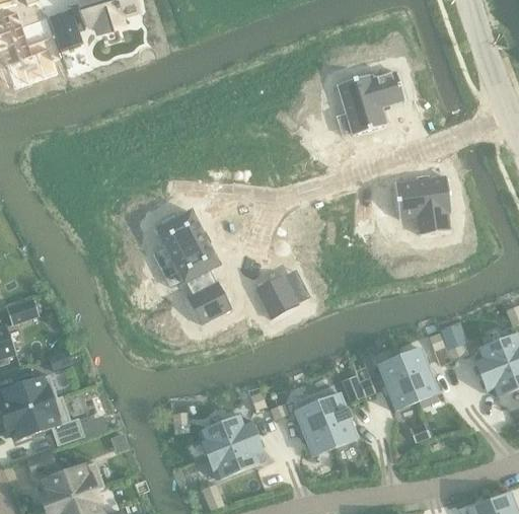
[(83,0),(90,23),(96,21),(98,29),(123,23),(120,14),(139,9),(136,0),(83,0)]
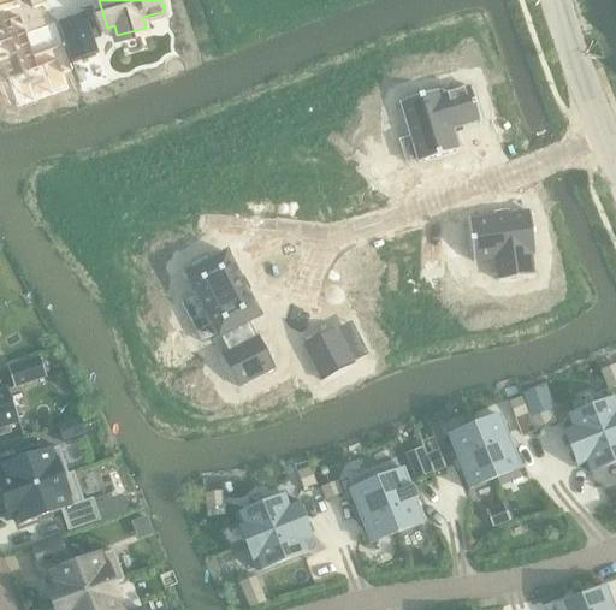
[(0,55),(16,51),(22,67),(6,73),(17,102),(69,84),(69,82),(67,82),(63,70),(72,66),(70,58),(55,17),(27,27),(22,13),(22,12),(22,10),(0,17),(0,55)]
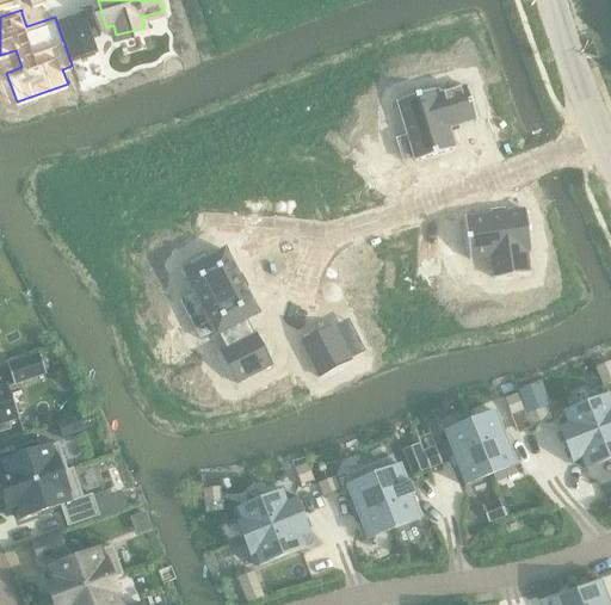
[(93,35),(66,43),(71,57),(98,49),(93,35)]
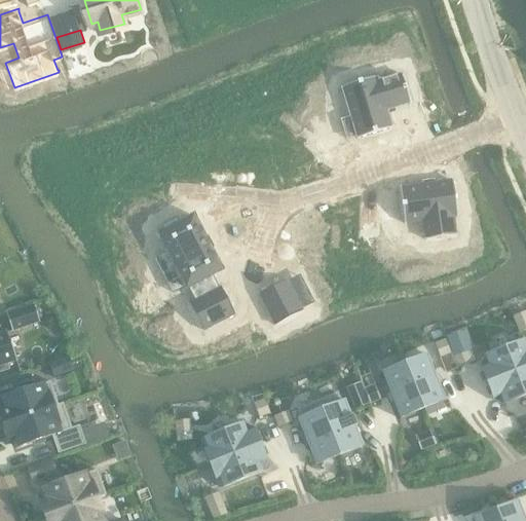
[(376,73),(341,84),(350,114),(341,116),(347,135),(357,132),(358,135),(391,124),(386,107),(410,100),(401,71),(377,78),(376,73)]
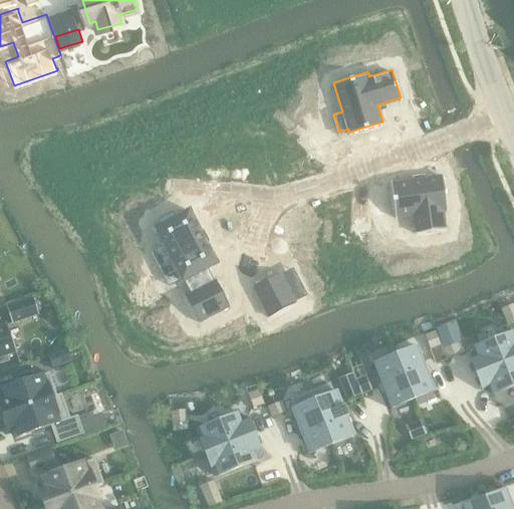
[(442,173),(391,180),(395,215),(414,212),(416,231),(445,227),(443,209),(447,208),(442,173)]
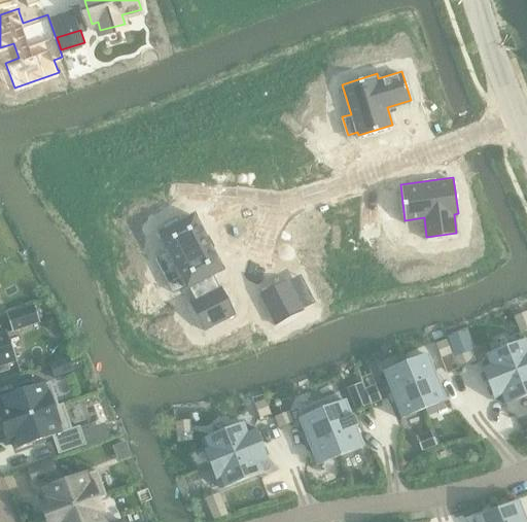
[(160,230),(157,231),(159,233),(176,266),(164,272),(172,289),(184,283),(186,286),(189,284),(196,297),(189,301),(203,327),(235,311),(221,284),(218,285),(211,273),(220,268),(220,269),(222,268),(221,266),(195,214),(194,212),(191,213),(191,214),(178,220),(176,215),(163,222),(166,228),(160,231),(160,230)]
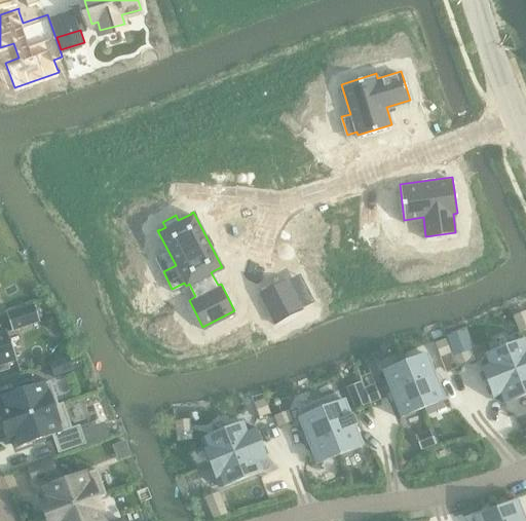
[(285,276),(259,290),(275,322),(302,307),(285,276)]
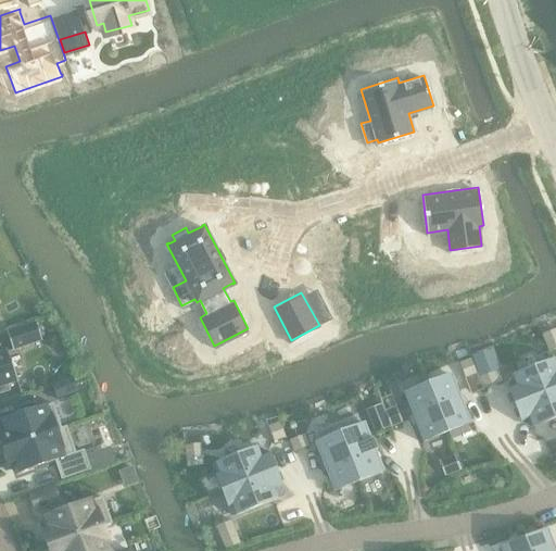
[(36,318),(7,329),(13,346),(41,336),(36,318)]
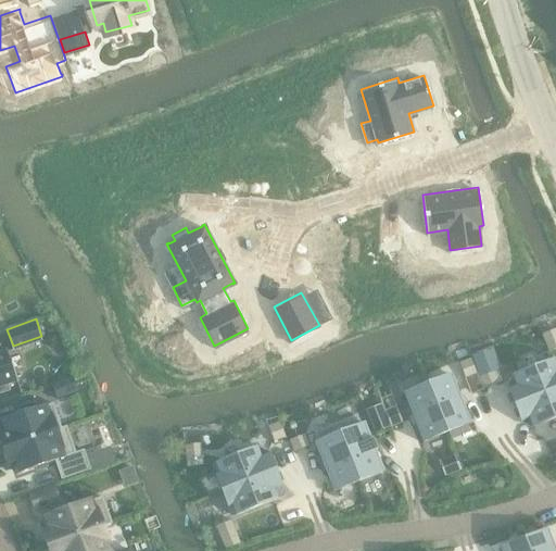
[(7,348),(0,349),(0,389),(9,387),(8,382),(17,377),(7,348)]
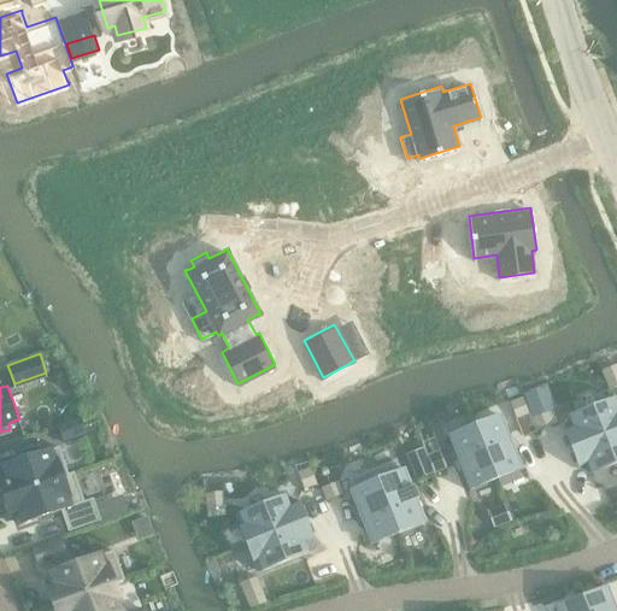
[(522,393),(509,398),(516,416),(529,410),(522,393)]
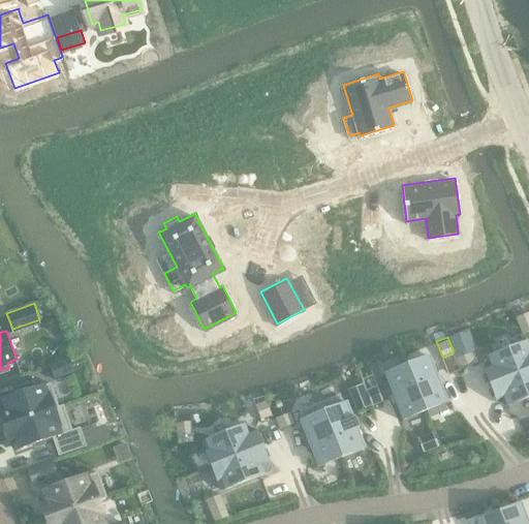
[(528,365),(528,340),(528,338),(486,356),(489,363),(484,365),(490,381),(528,365)]
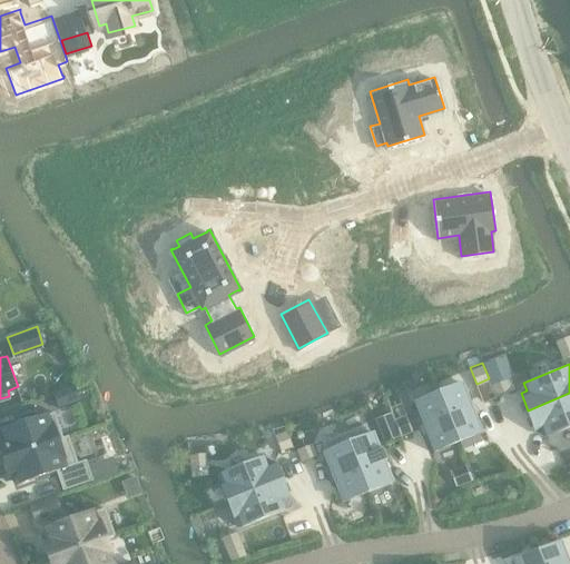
[(507,376),(491,382),(495,394),(511,388),(507,376)]
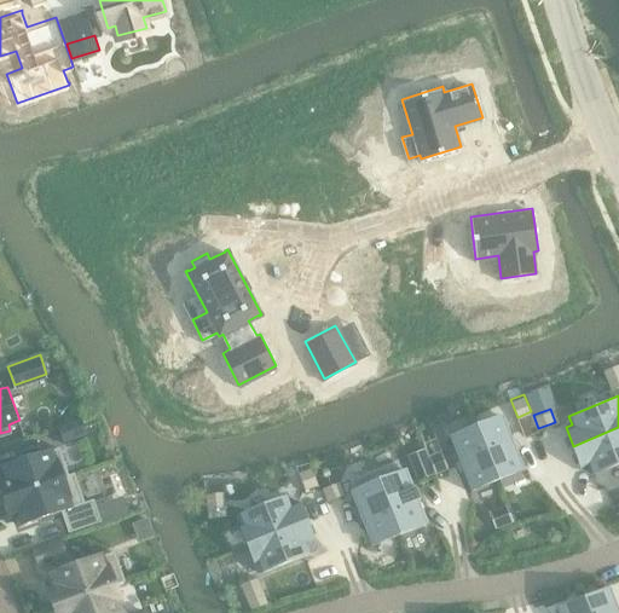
[(497,476),(524,466),(502,412),(475,423),(497,476)]
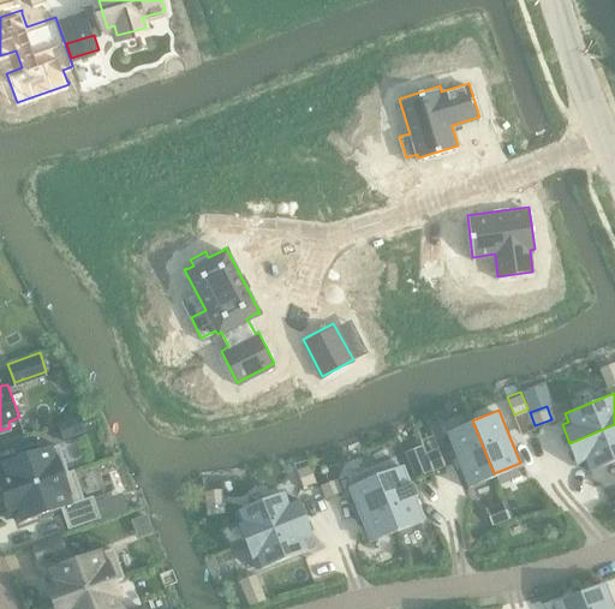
[(85,429),(79,412),(57,421),(63,437),(85,429)]
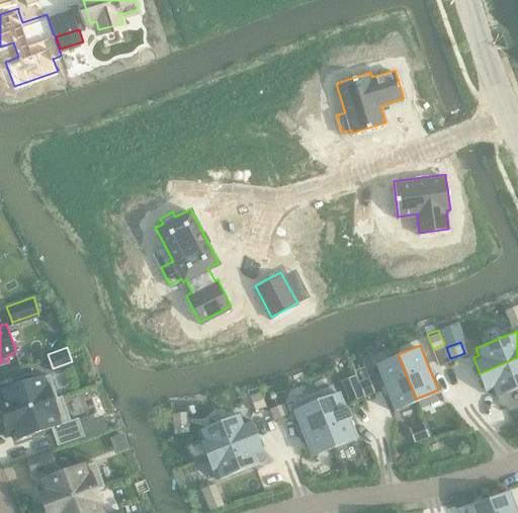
[(398,354),(375,363),(394,408),(416,399),(398,354)]
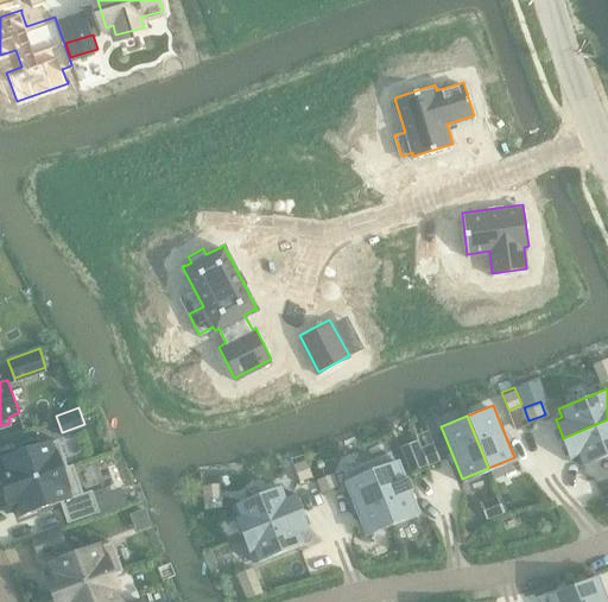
[(607,419),(563,438),(570,457),(577,455),(581,463),(607,451),(607,419)]
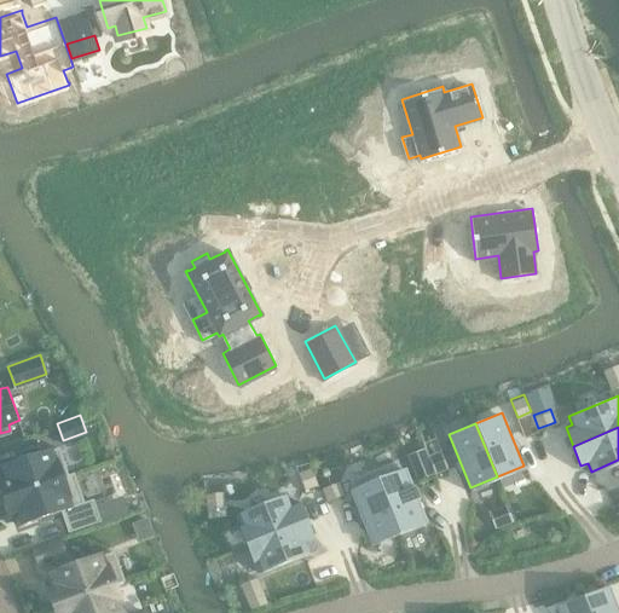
[(0,486),(4,496),(74,472),(74,470),(68,472),(58,445),(0,464),(4,476),(0,478),(0,486)]
